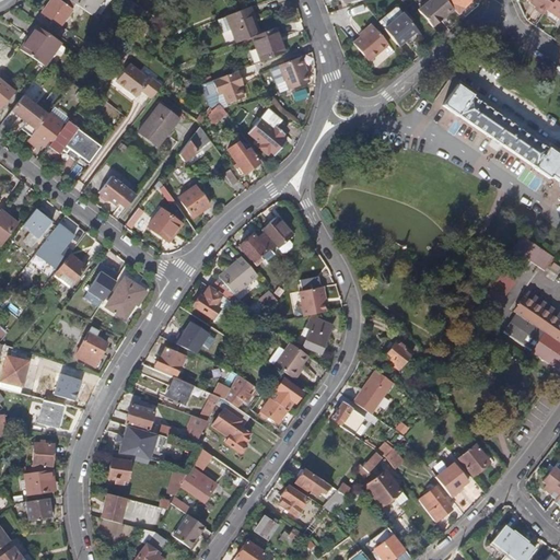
[(57,26),(72,3),(68,0),(67,0),(61,0),(60,3),(55,0),(47,0),(39,13),(57,26)]
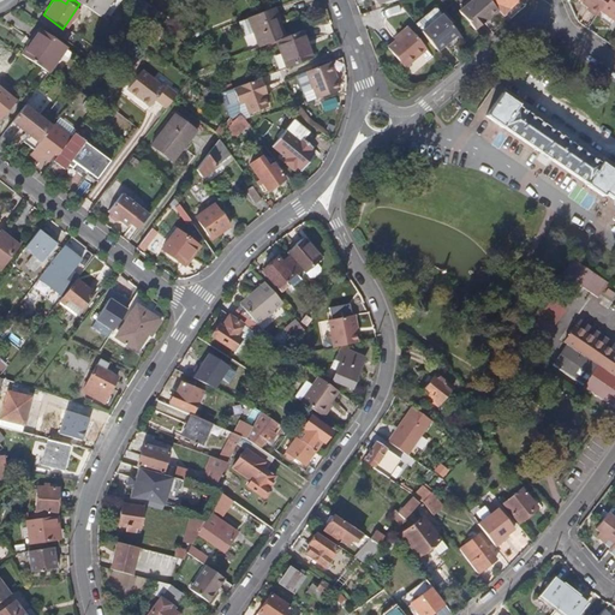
[(73,0),(75,0),(79,4),(96,16),(107,0),(73,0)]
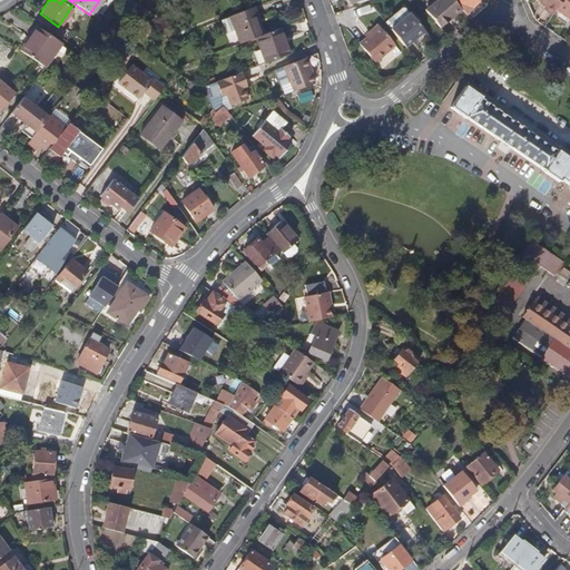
[(440,26),(462,7),(457,1),(455,0),(435,0),(426,9),(440,26)]
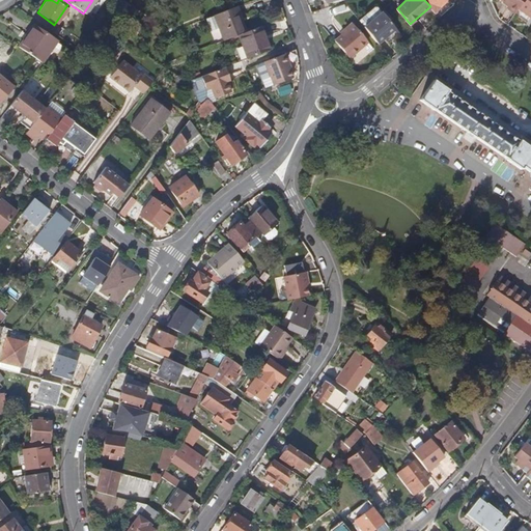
[(425,0),(425,1),(430,6),(435,11),(446,2),(446,0),(425,0)]
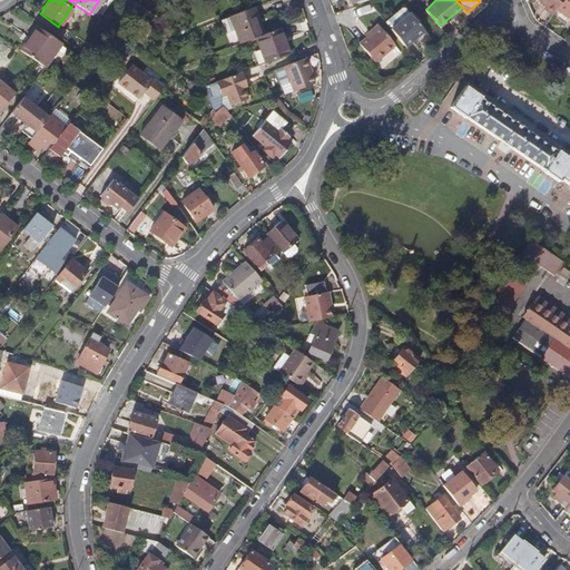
[(528,0),(540,8),(539,10),(546,15),(556,0),(528,0)]
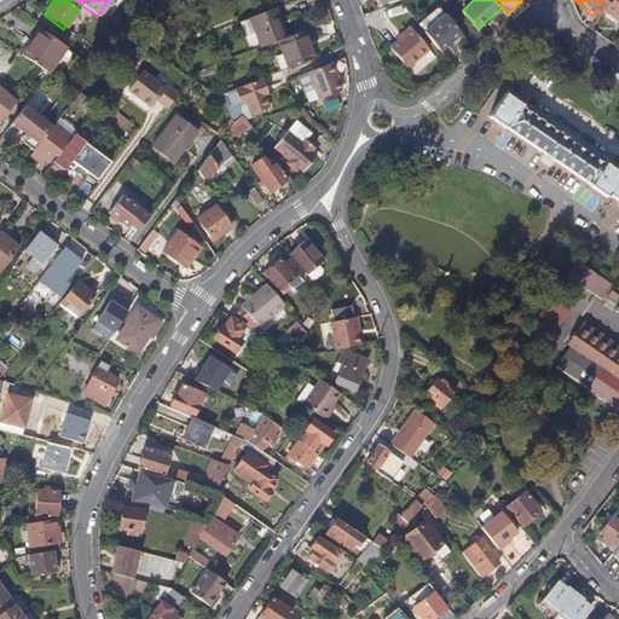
[(279,19),(276,9),(248,19),(260,50),(278,42),(282,41),(273,22),(279,19)]
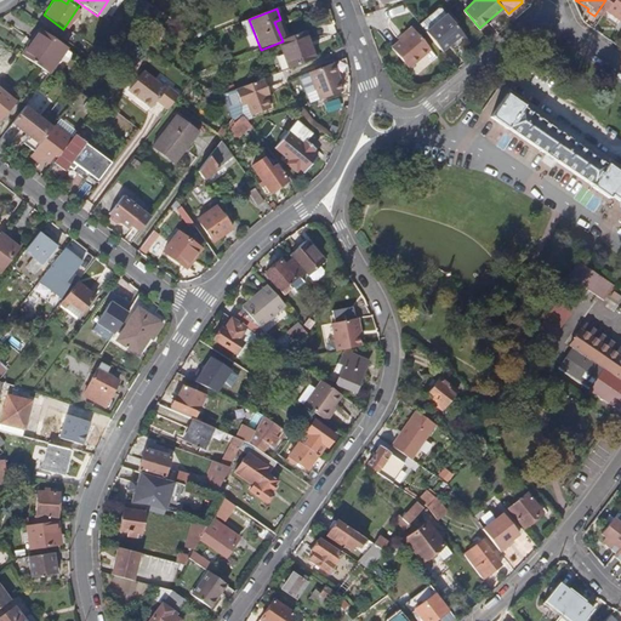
[(440,13),(422,29),(427,35),(437,27),(445,20),(440,13)]
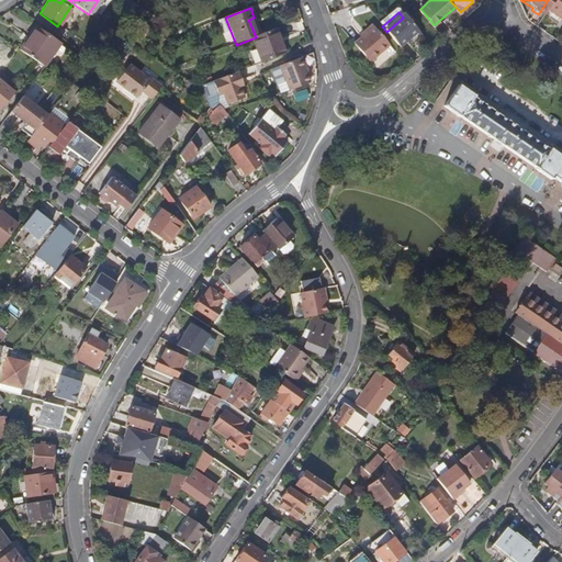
[(417,31),(405,17),(403,18),(395,24),(406,40),(417,31)]
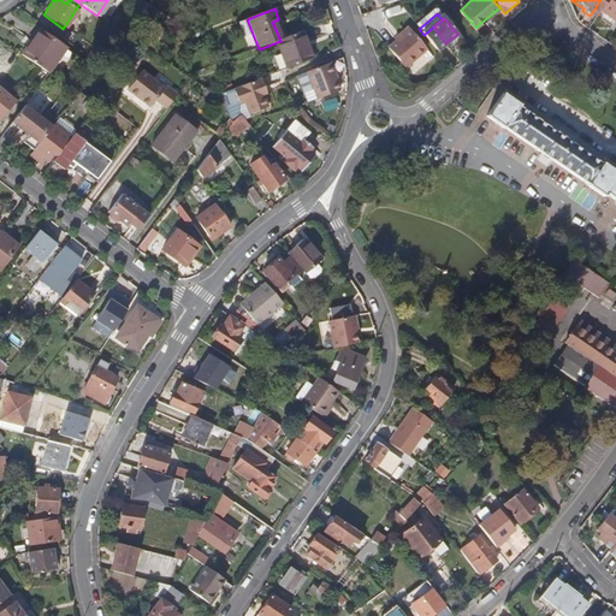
[(285,39),(278,19),(272,22),(280,41),(285,39)]
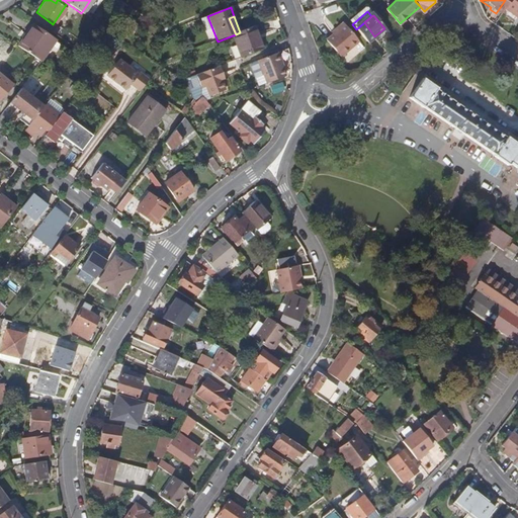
[(115,32),(125,39),(131,32),(128,30),(132,25),(124,19),(115,32)]
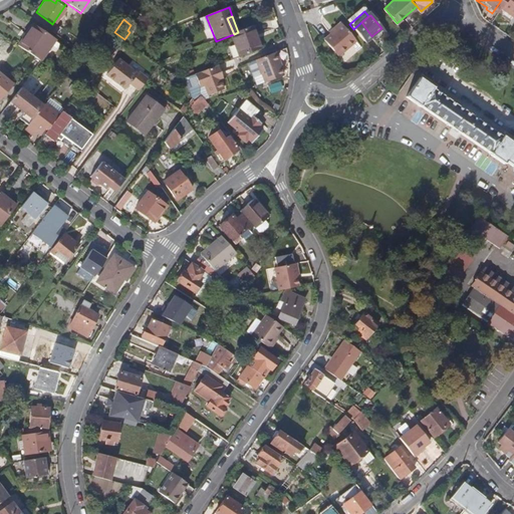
[(361,22),(353,29),(363,42),(371,36),(361,22)]
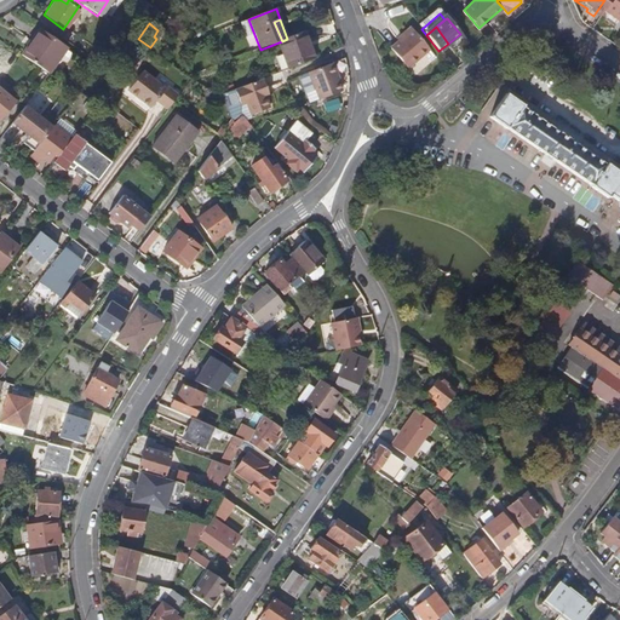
[(33,28),(15,53),(41,72),(59,47),(33,28)]
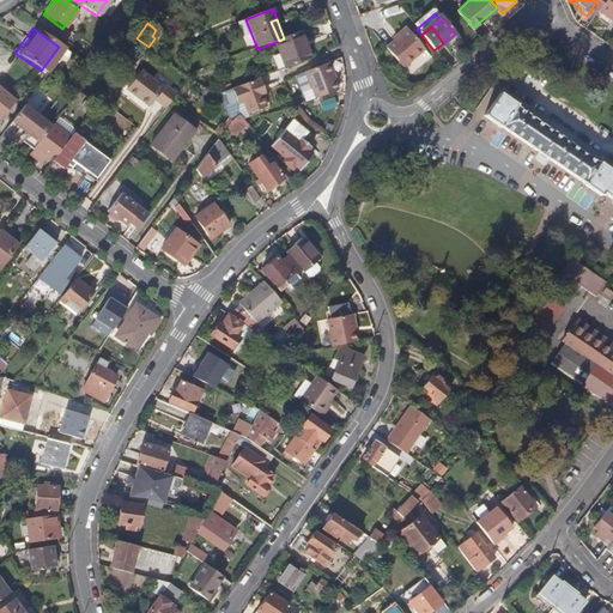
[(422,48),(407,29),(386,46),(401,65),(422,48)]
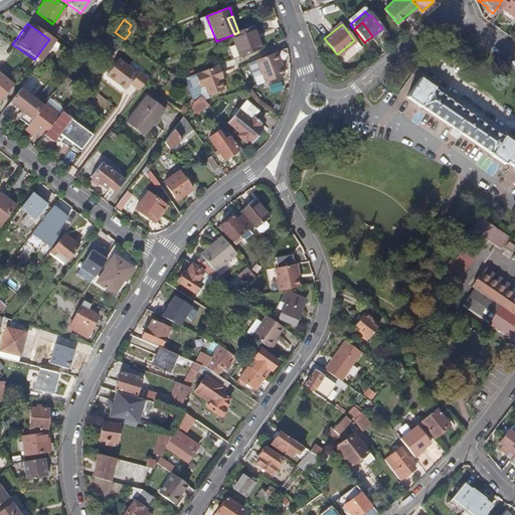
[(231,35),(239,56),(261,48),(252,27),(238,32),(234,34),(231,35)]
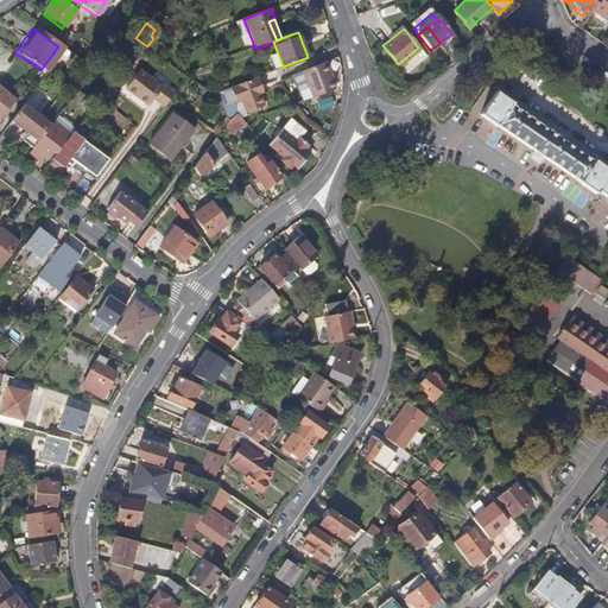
[(330,74),(325,62),(302,71),(312,97),(335,89),(329,75),(330,74)]
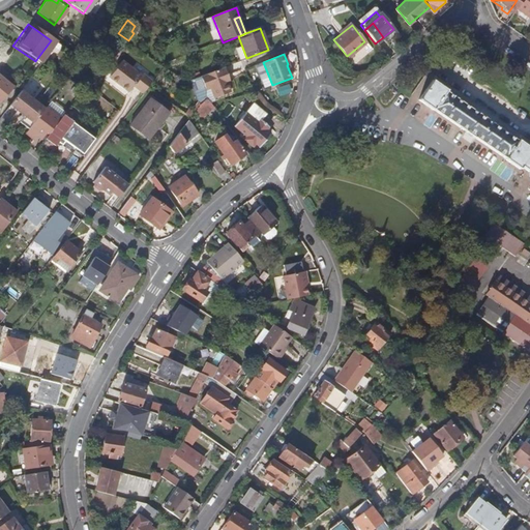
[(140,76),(121,61),(109,75),(115,79),(113,81),(127,91),(131,86),(141,93),(150,81),(141,74),(140,76)]
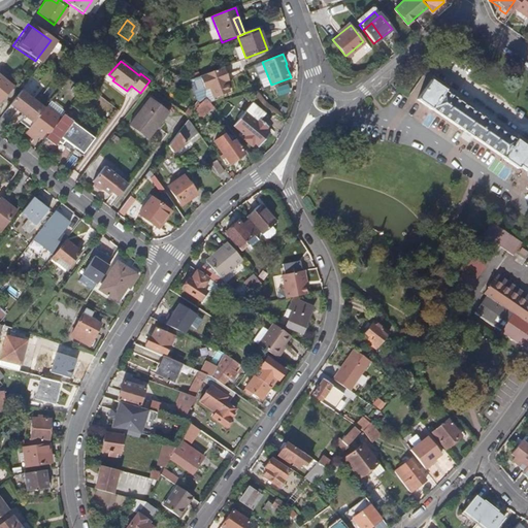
[(38,64),(30,73),(40,81),(48,72),(38,64)]
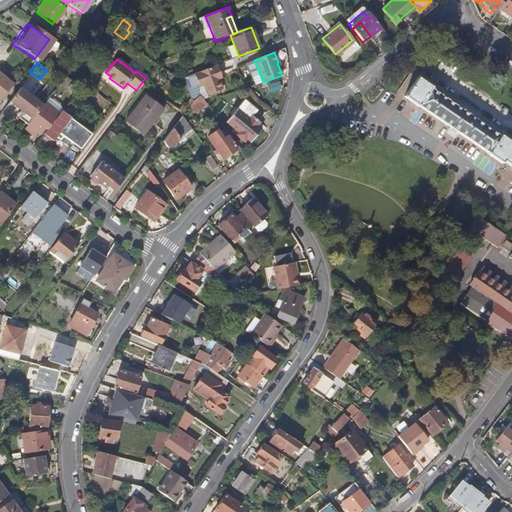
[(221,74),(217,64),(194,73),(199,86),(204,84),(208,95),(223,88),(219,79),(218,75),(221,74)]
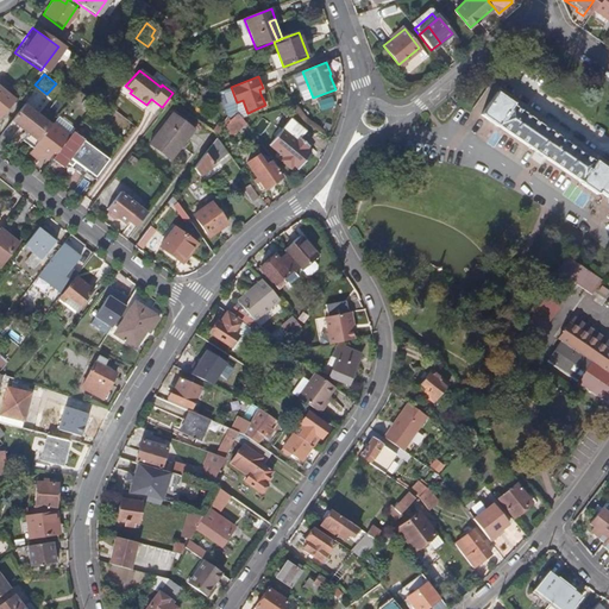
[(535,150),(548,159),(582,181),(581,183),(597,195),(598,193),(607,199),(608,196),(608,195),(608,167),(596,159),(595,161),(567,140),(556,133),(542,124),(514,104),(515,102),(498,90),(482,114),(498,127),(500,124),(535,150)]
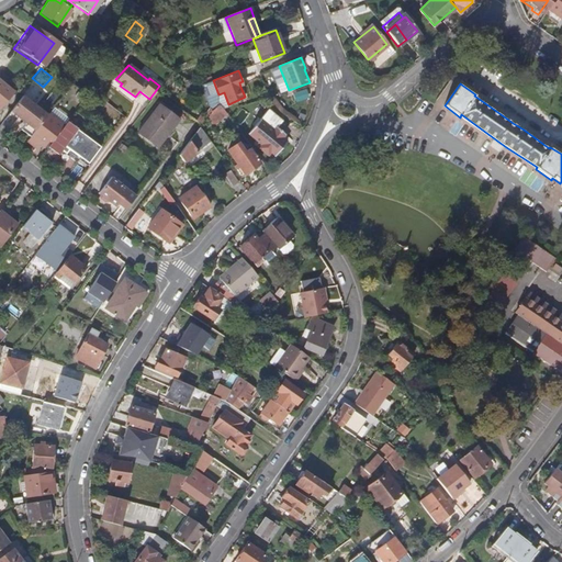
[(36,121),(37,121),(44,113),(20,93),(8,109),(21,119),(19,121),(21,122),(17,126),(26,134),(36,121)]
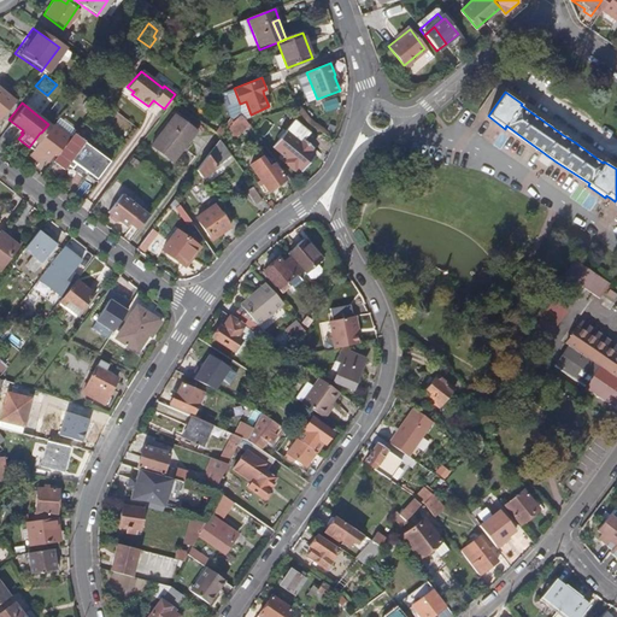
[(169,160),(193,130),(171,113),(147,144),(169,160)]
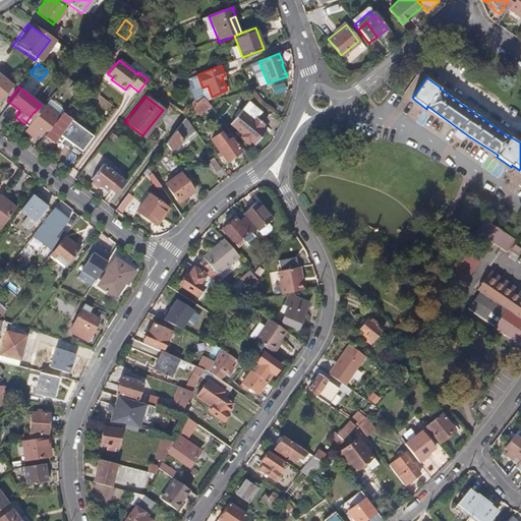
[(193,110),(206,115),(210,103),(197,98),(193,110)]
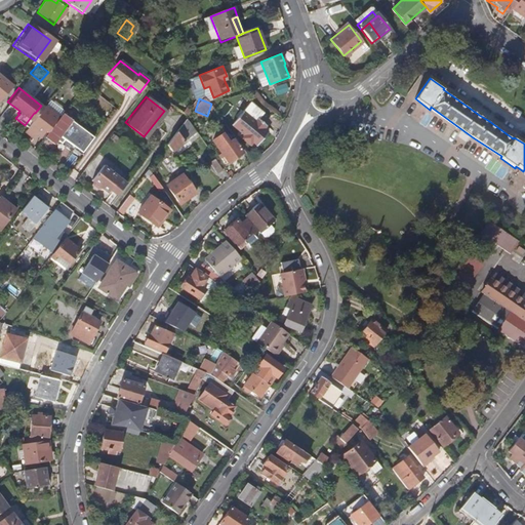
[(2,108),(15,118),(19,114),(17,113),(19,111),(7,102),(2,108)]
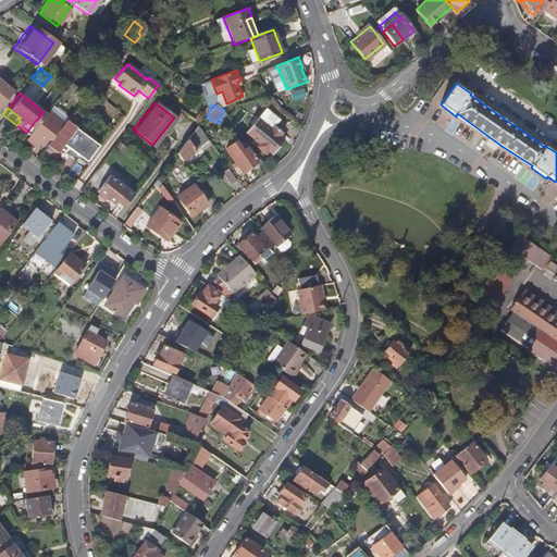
[(508,122),(519,128),(522,123),(500,108),(496,113),(508,122)]
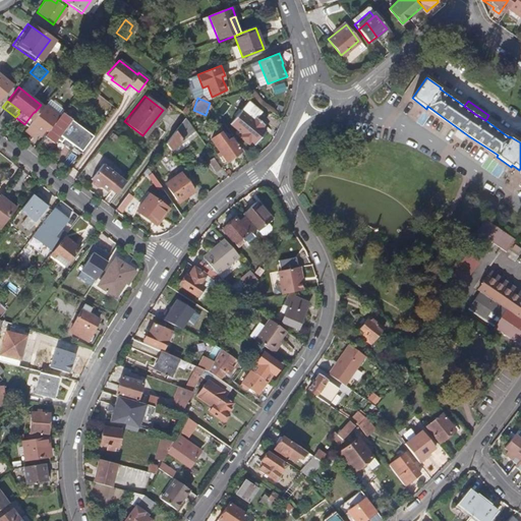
[(35,112),(21,130),(30,136),(34,131),(40,137),(44,133),(57,115),(42,103),(41,105),(35,112)]
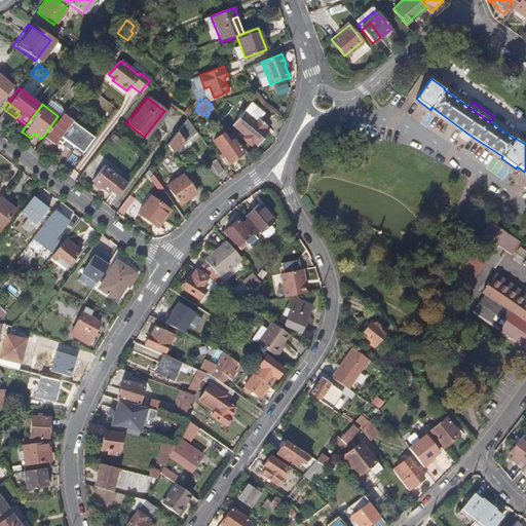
[(248,113),(245,111),(234,126),(246,136),(243,139),(251,144),(252,142),(257,146),(268,130),(264,127),(266,124),(260,119),(264,113),(255,105),(248,113)]
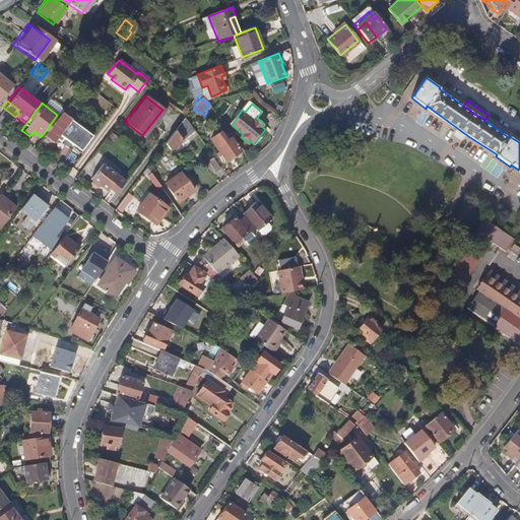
[(58,133),(79,150),(90,136),(60,112),(57,115),(44,133),(52,140),(58,133)]
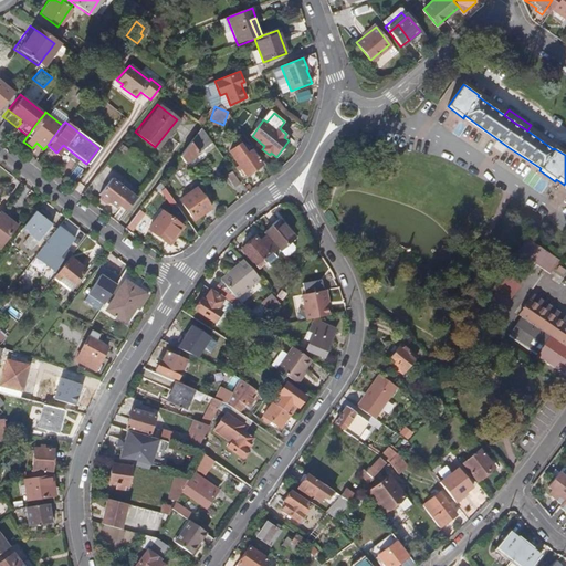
[(187,163),(207,139),(198,128),(179,153),(187,163)]
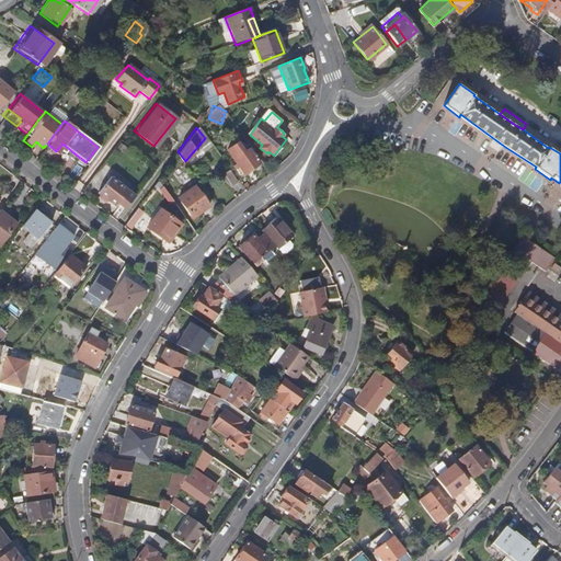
[(505,147),(493,138),(489,145),(502,152),(505,147)]
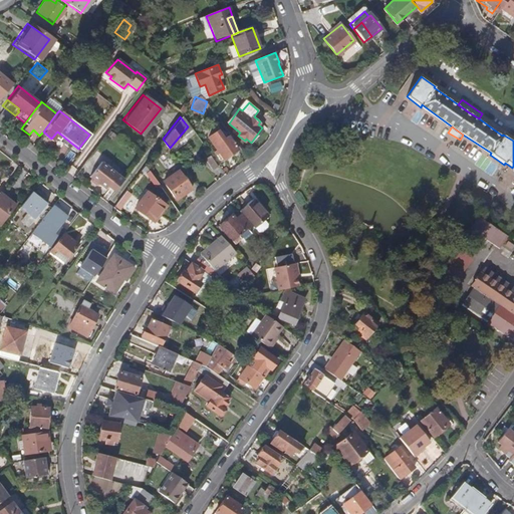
[(210,139),(224,160),(225,159),(227,161),(233,157),(232,155),(238,150),(229,137),(224,141),(218,133),(210,139)]
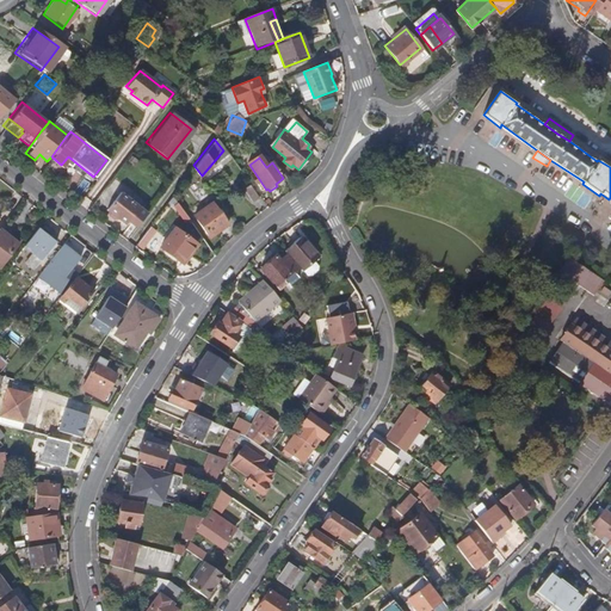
[(129,223),(134,228),(147,210),(117,189),(103,207),(122,222),(124,221),(128,215),(133,218),(129,223)]
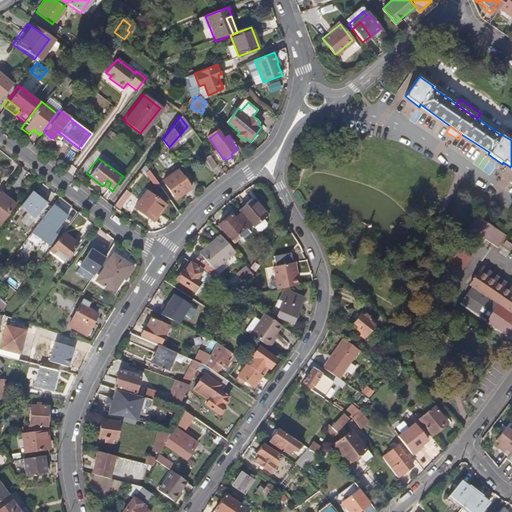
[(215,171),(220,168),(213,160),(209,163),(215,171)]
